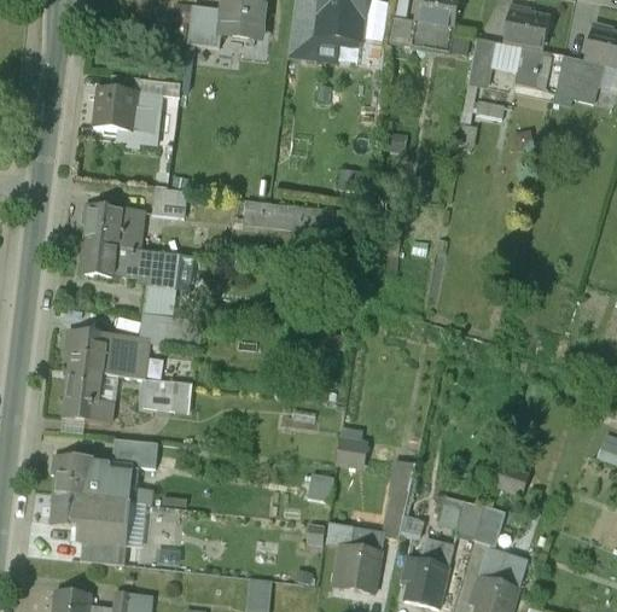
[(192,0),(190,28),(222,33),(225,12),(222,12),(223,0),(192,0)]
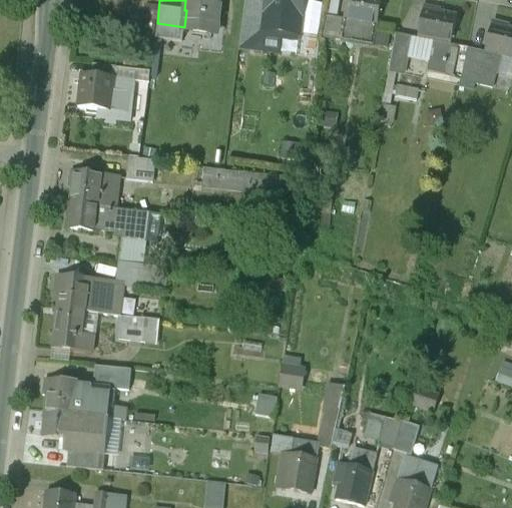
[(185,0),(184,10),(186,10),(216,14),(217,0),(185,0)]
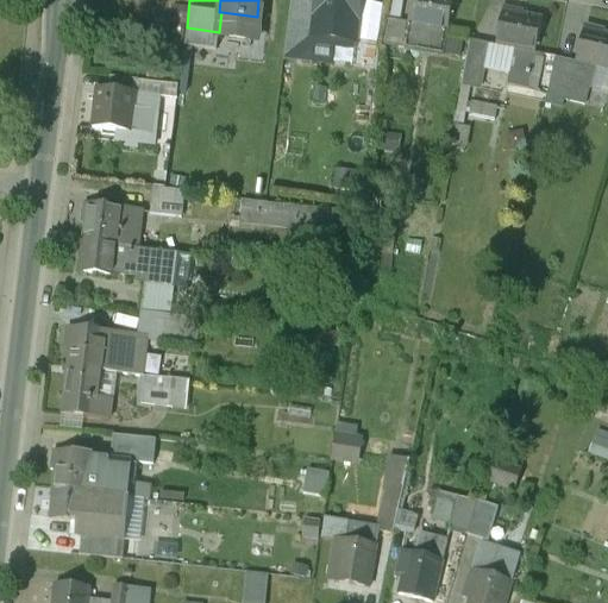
[(320,0),(319,8),(358,12),(359,0),(320,0)]
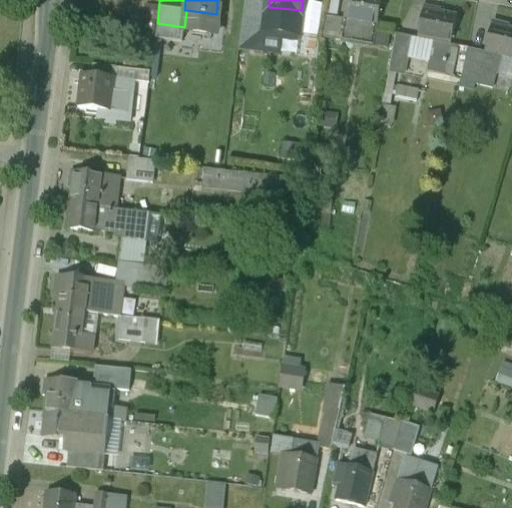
[(330,0),(329,10),(338,12),(339,0),(330,0)]
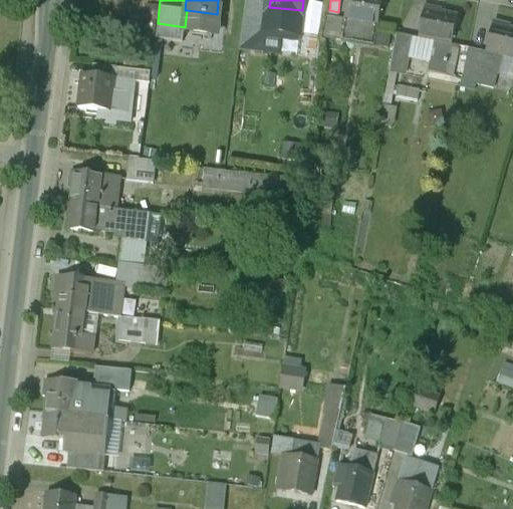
[(347,0),(342,37),(374,43),(381,0),(347,0)]
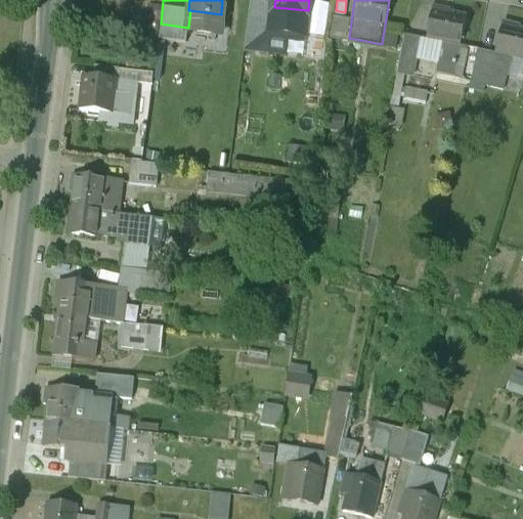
[(469,12),(444,7),(444,5),(436,3),(429,36),(445,39),(438,71),(455,74),(469,12)]
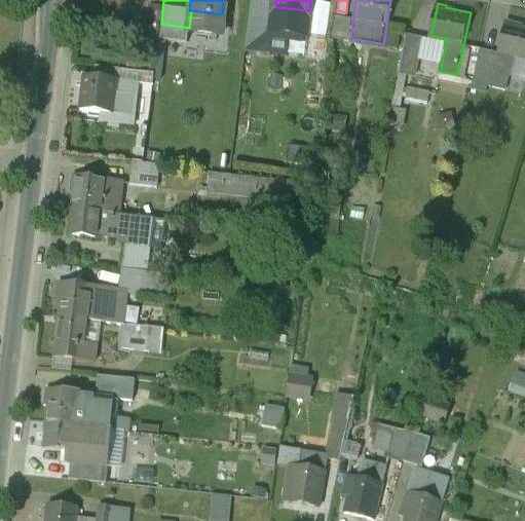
[(524,27),(516,25),(517,23),(508,20),(499,52),(524,59),(524,27)]
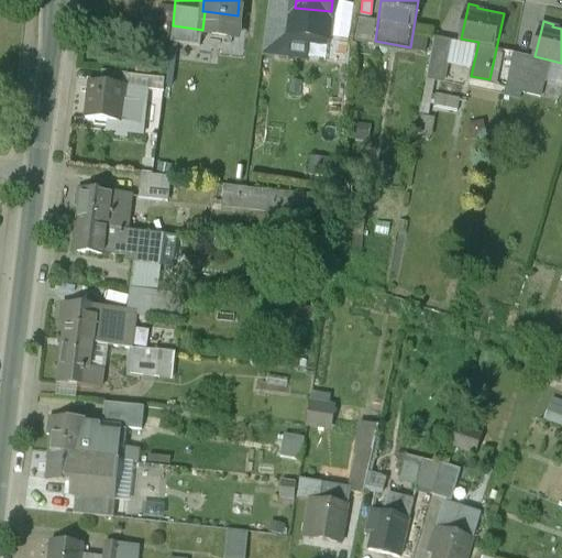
[(437,33),(428,75),(444,78),(452,36),(437,33)]
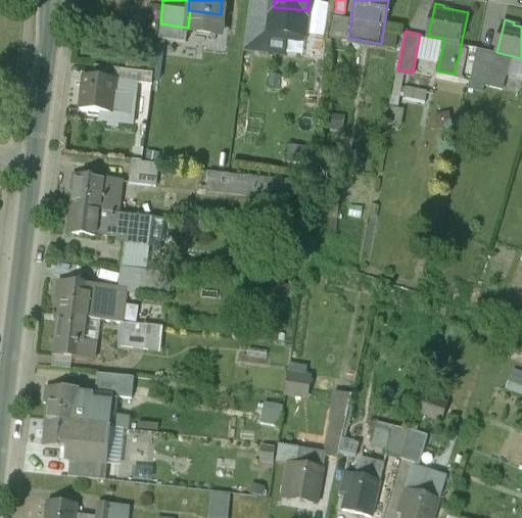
[(496,52),(479,47),(472,73),(490,77),(496,52)]
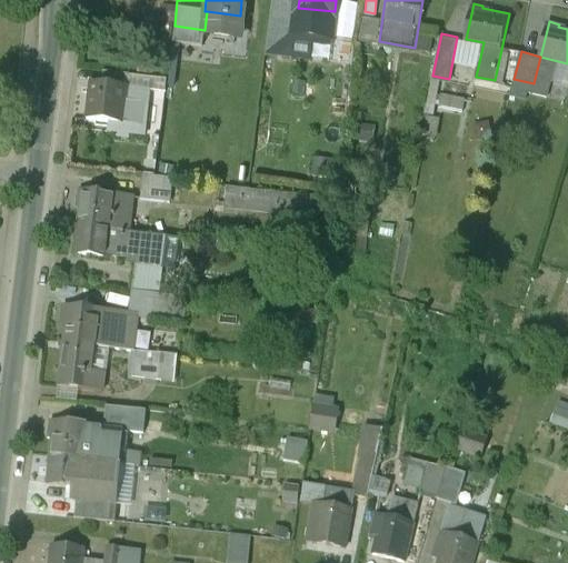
[(153,73),(103,68),(102,81),(126,83),(126,86),(151,89),(153,73)]
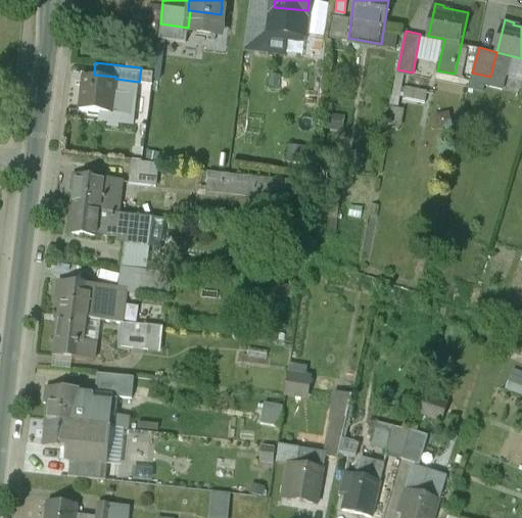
[(94,75),(83,74),(79,106),(107,109),(109,92),(113,93),(115,79),(115,77),(94,75)]
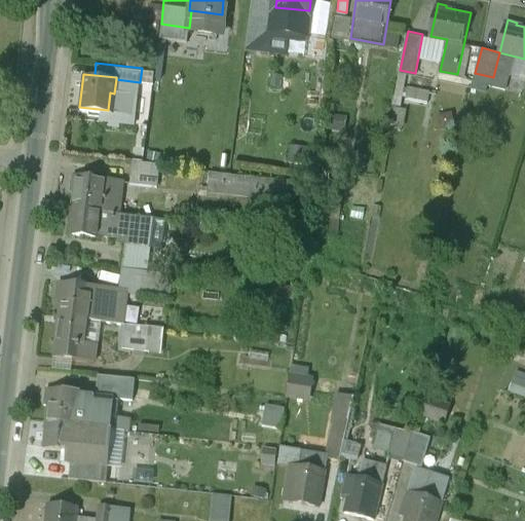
[(103,155),(80,152),(79,162),(102,165),(103,155)]
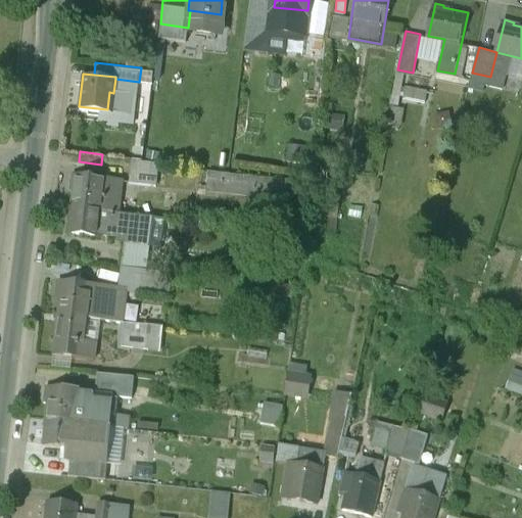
[(156,160),(129,157),(127,181),(154,184),(156,160)]
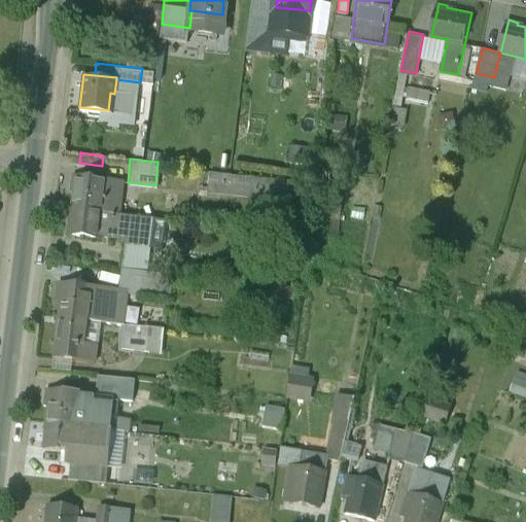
[(213,192),(304,194),(305,172),(213,170),(213,192)]
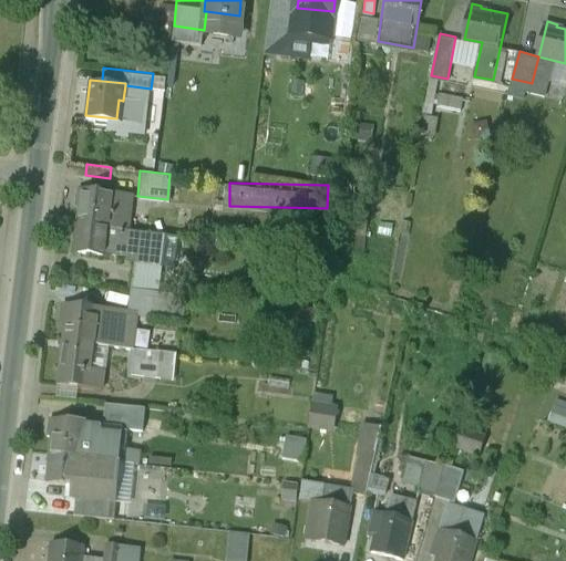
[(132,190),(76,185),(74,196),(78,197),(75,221),(129,227),(132,190)]
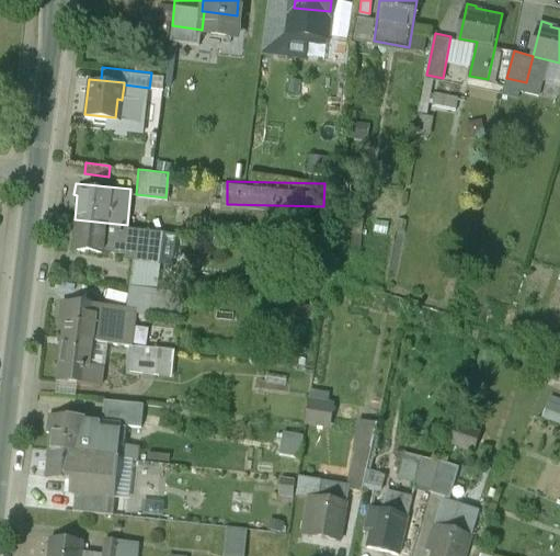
[(127,225),(75,219),(71,247),(104,251),(104,248),(133,251),(129,283),(157,285),(163,228),(127,225)]
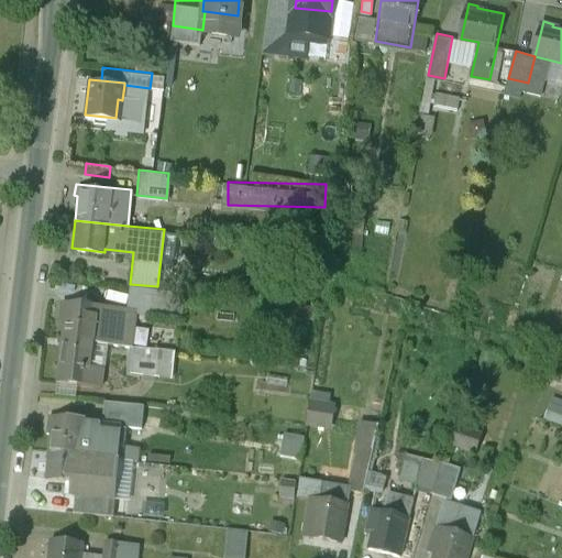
[(99,305),(65,302),(63,312),(65,313),(63,335),(95,339),(99,305)]
